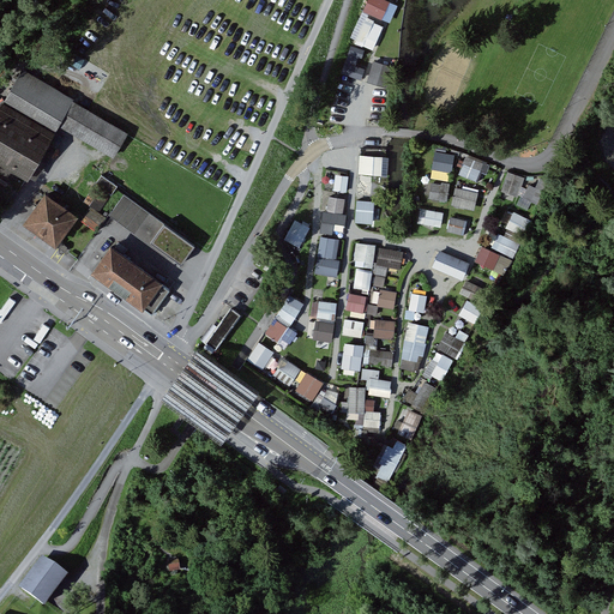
[(389,1),(384,0),(367,0),(362,12),(380,19),(389,1)]
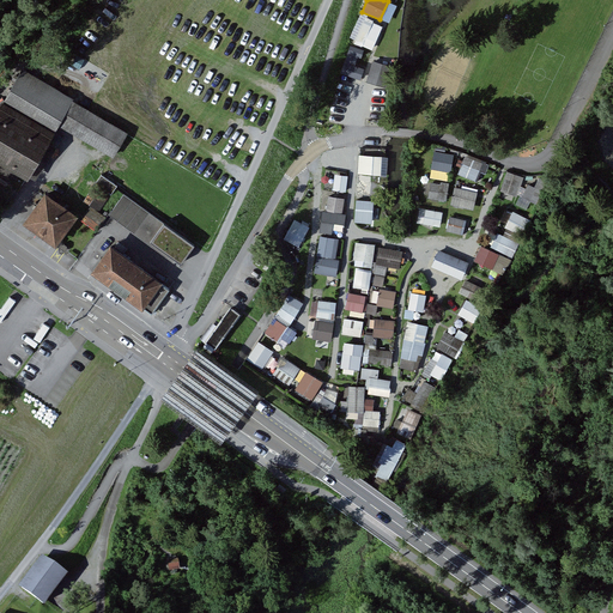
[(371,50),(382,28),(365,20),(354,43),(371,50)]
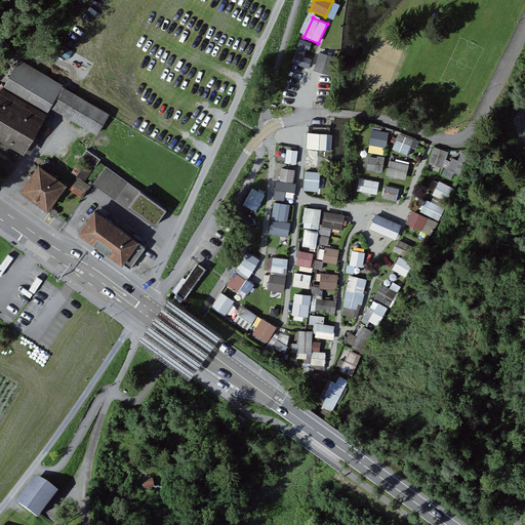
[(333,56),(319,52),(314,71),(328,75),(333,56)]
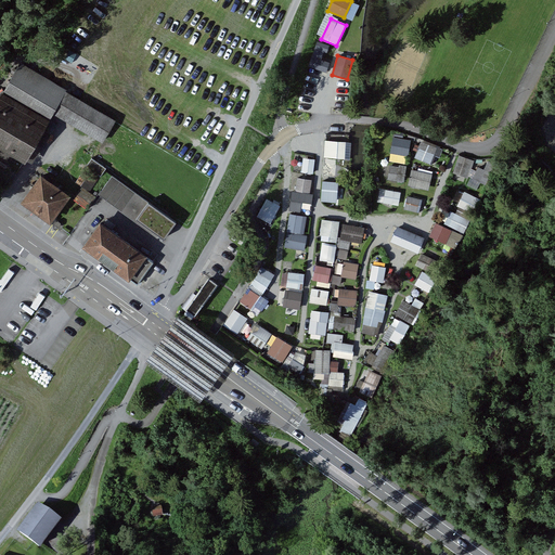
[(311,56),(308,66),(325,72),(328,62),(311,56)]
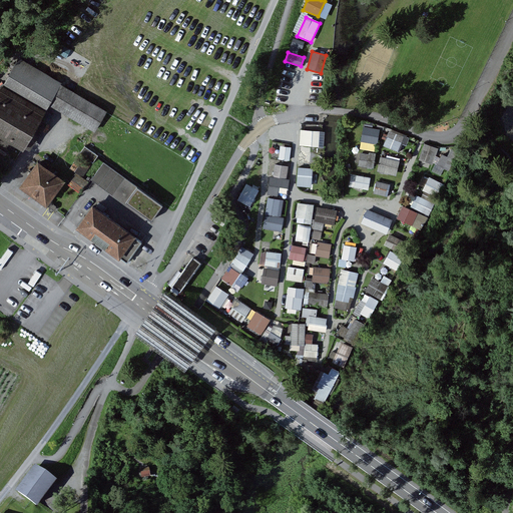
[(107,109),(19,57),(0,89),(0,136),(18,147),(22,149),(23,150),(25,147),(29,150),(46,122),(41,119),(50,105),(94,131),(106,111),(107,109)]
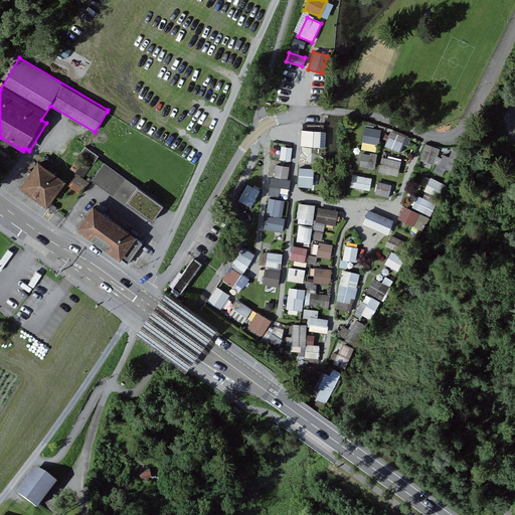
[(380,130),(364,127),(361,141),(377,144),(380,130)]
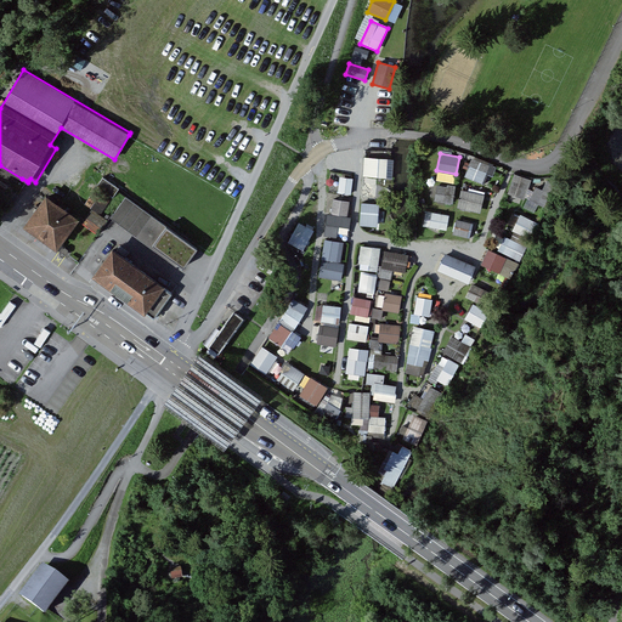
[(388,158),(363,157),(362,176),(386,177),(388,158)]
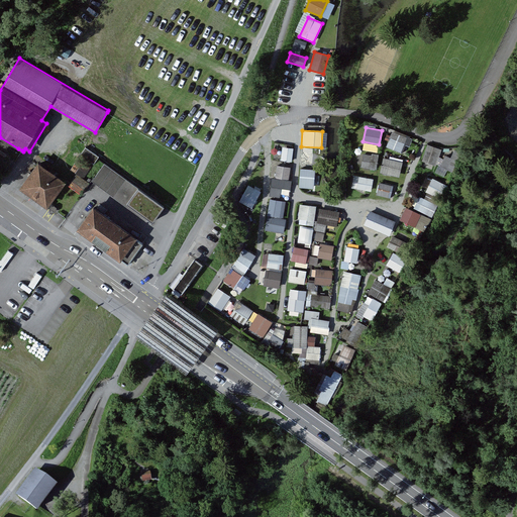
[(406,137),(392,131),(386,146),(400,151),(406,137)]
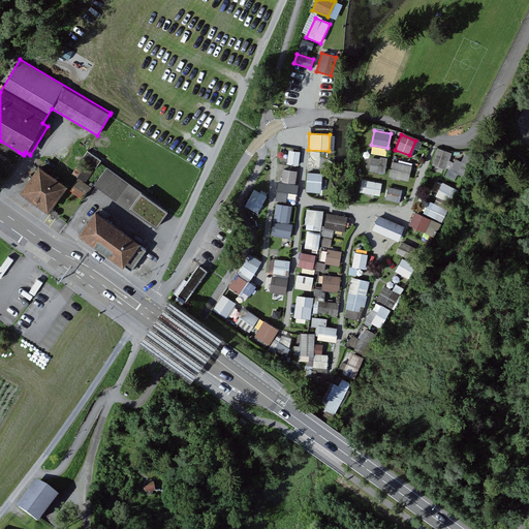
[(450,153),(437,148),(431,165),(445,170),(450,153)]
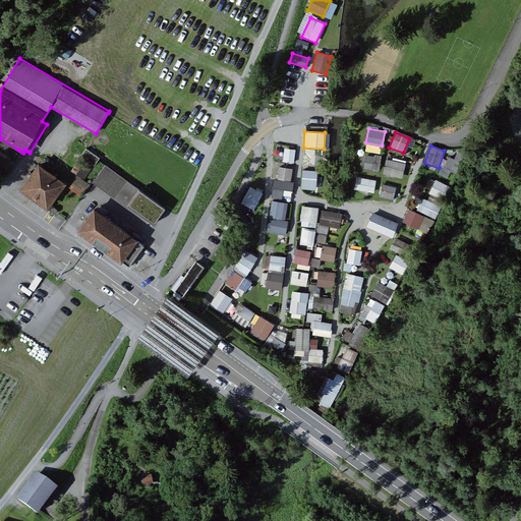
[(295,150),(284,149),(282,162),(293,164),(295,150)]
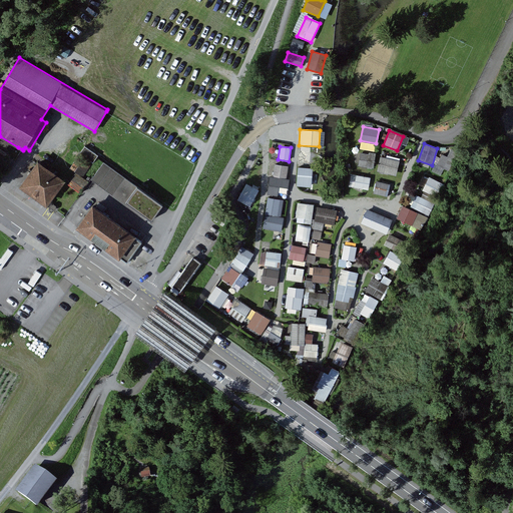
[(298,159),(316,160),(317,147),(298,146),(298,159)]
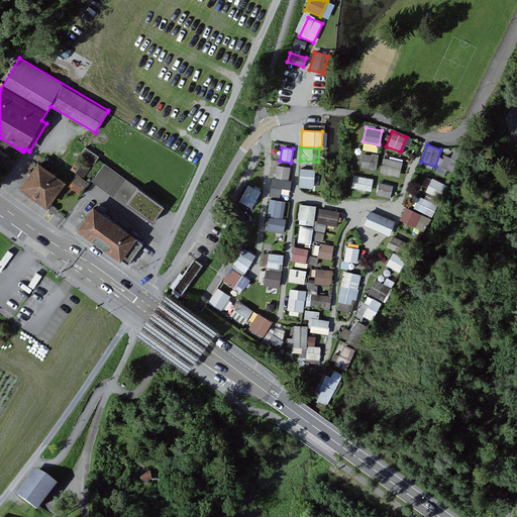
[(98,158),(85,148),(80,156),(93,164),(98,158)]
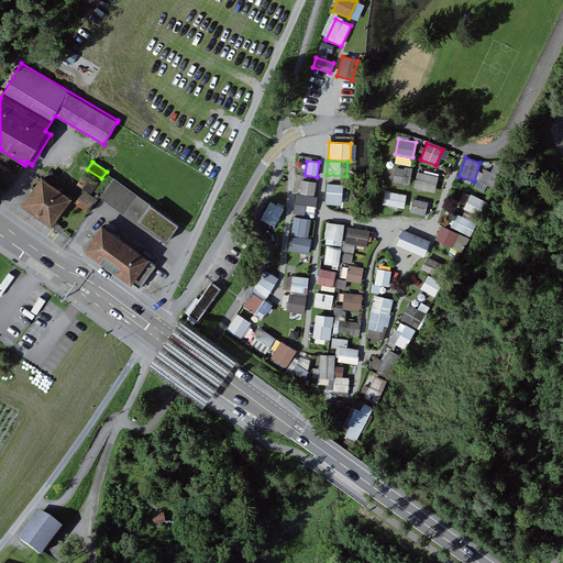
[(505,168),(494,163),(484,184),(495,189),(505,168)]
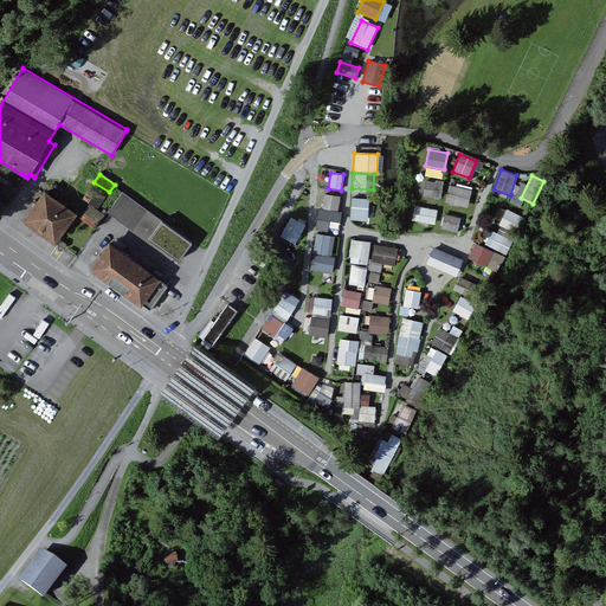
[(443,182),(425,180),(423,197),(442,199),(443,182)]
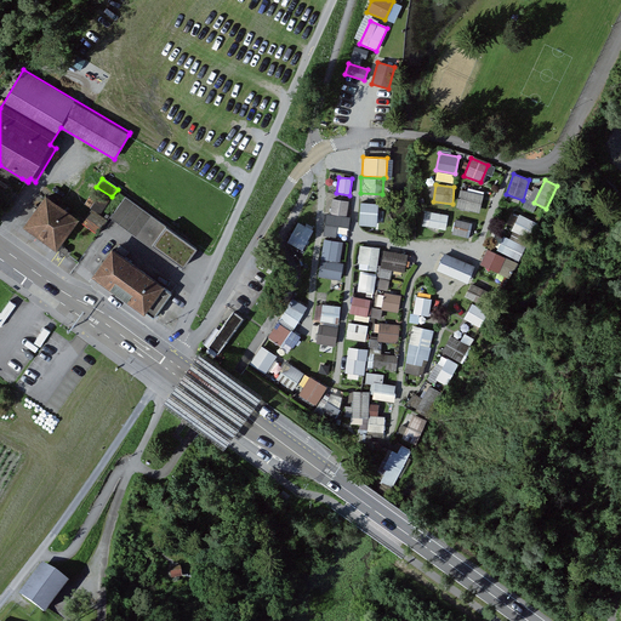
[(101,215),(110,200),(95,189),(85,204),(101,215)]
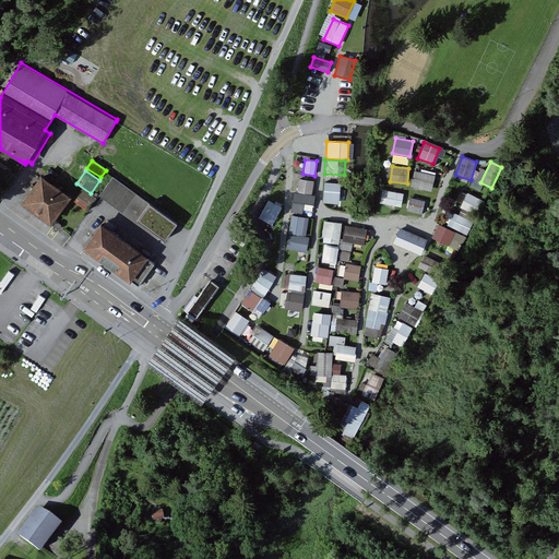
[(435,176),(414,170),(411,187),(431,191),(435,176)]
